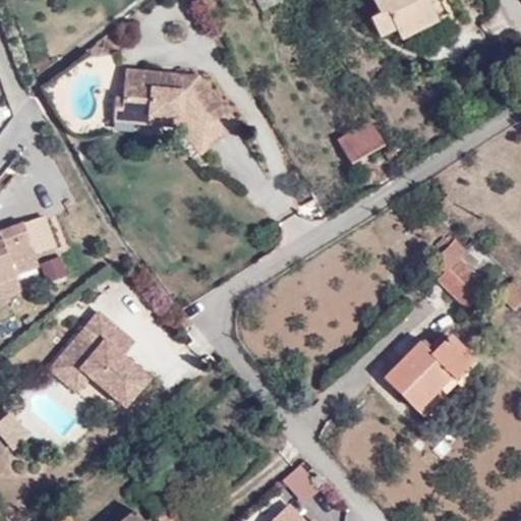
[(259,0),(257,2),(263,12),(284,0),(259,0)]
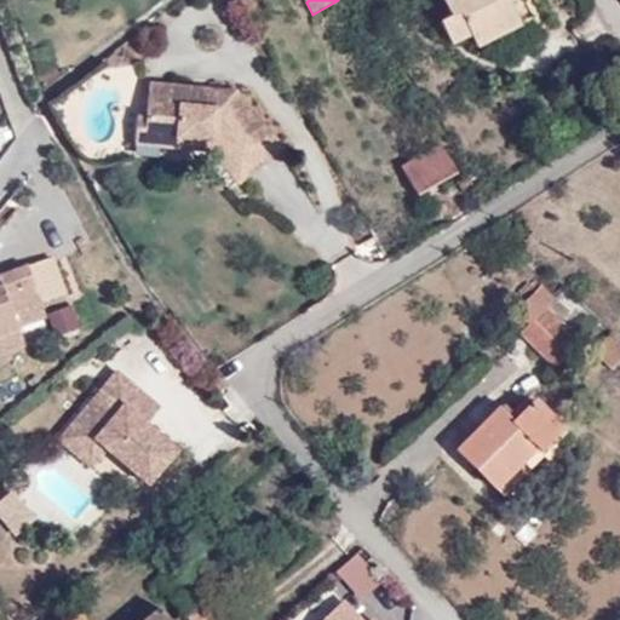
[(442,0),(452,17),(441,24),(452,46),(470,38),(477,51),(522,27),(511,6),(520,0),(442,0)]
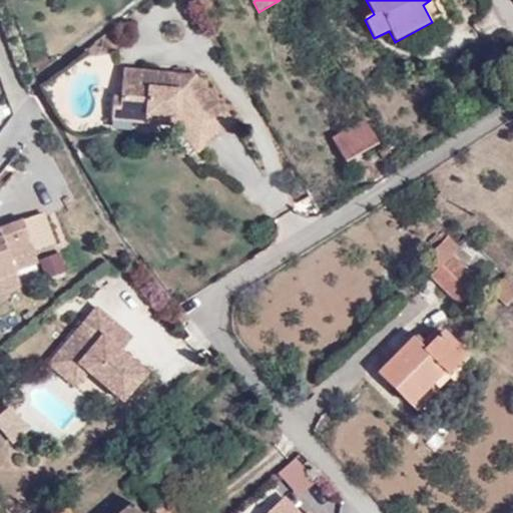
[(141,83),(141,73),(122,71),(122,81),(141,83)]
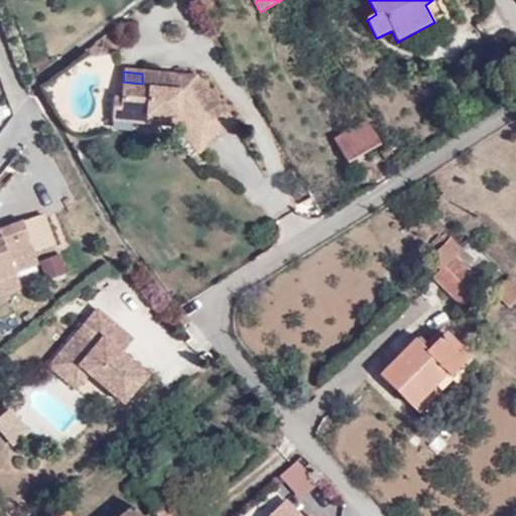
[(195,79),(142,74),(142,84),(123,82),(121,100),(129,101),(129,123),(148,124),(148,116),(176,119),(176,127),(198,153),(233,124),(195,79)]
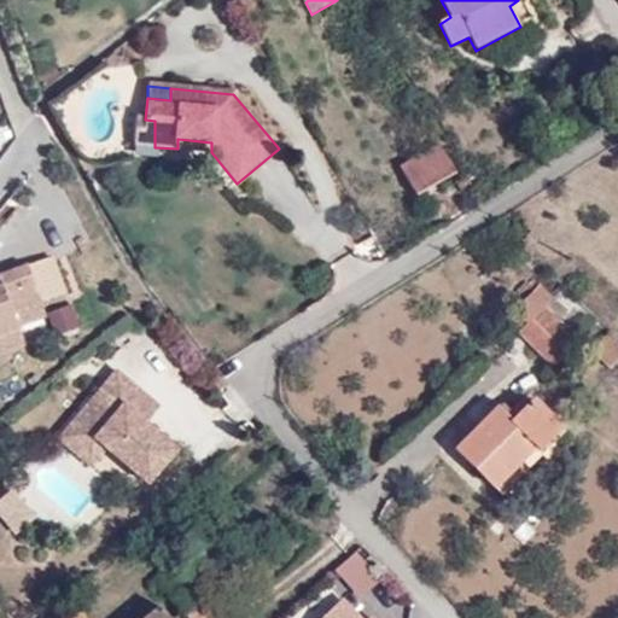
[(134,145),(155,147),(155,121),(145,120),(135,120),(134,145)]
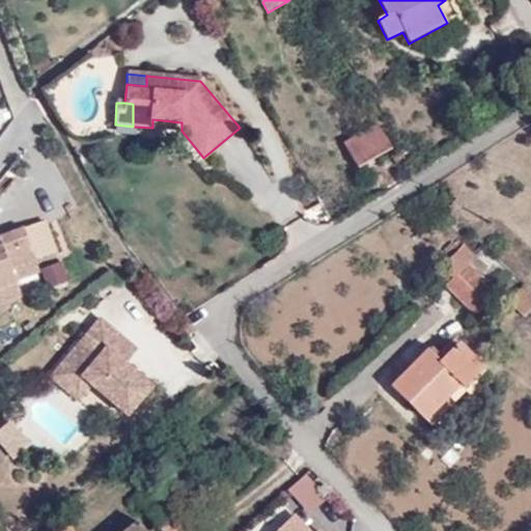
[(152,128),(182,131),(182,122),(152,119),(152,128)]
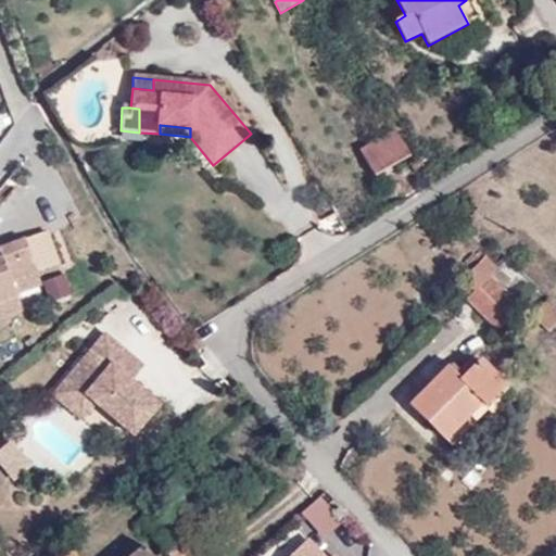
[(395,130),(363,150),(377,174),(408,155),(395,130)]
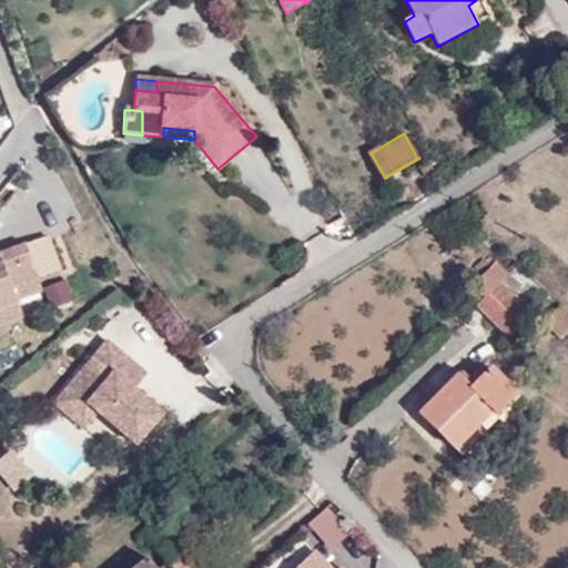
[(436,161),(421,169),(424,176),(439,168),(436,161)]
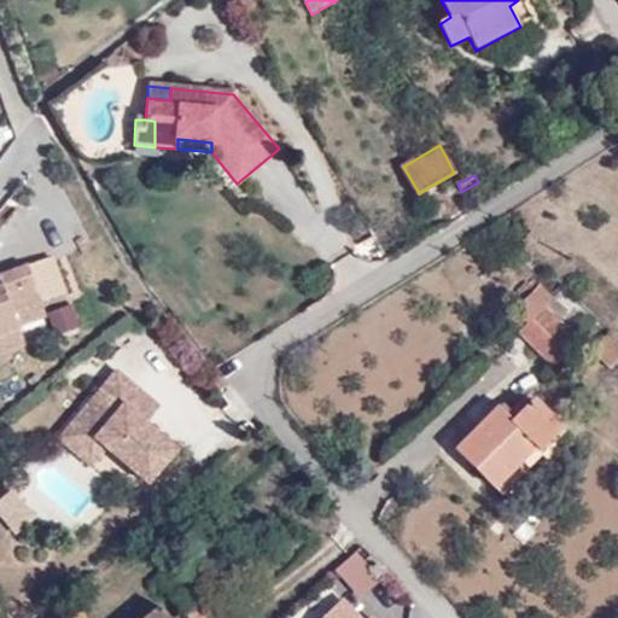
[(28,272),(0,280),(3,289),(0,289),(0,334),(15,330),(7,312),(39,301),(28,272)]
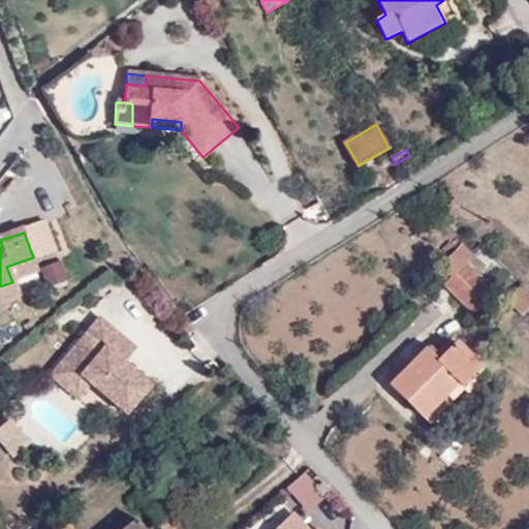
[(497,293),(496,292),(468,263),(474,257),(463,245),(440,269),(450,280),(444,287),(474,317),(497,293)]
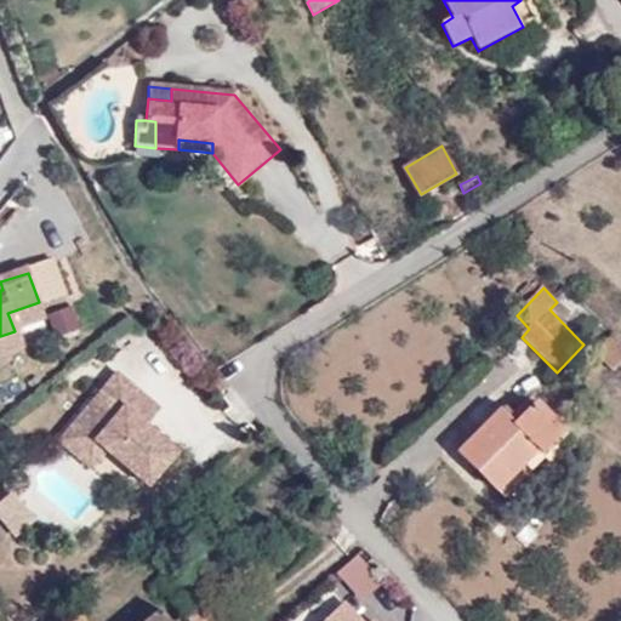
[(599,325),(565,292),(557,302),(550,309),(582,343),(599,325)]
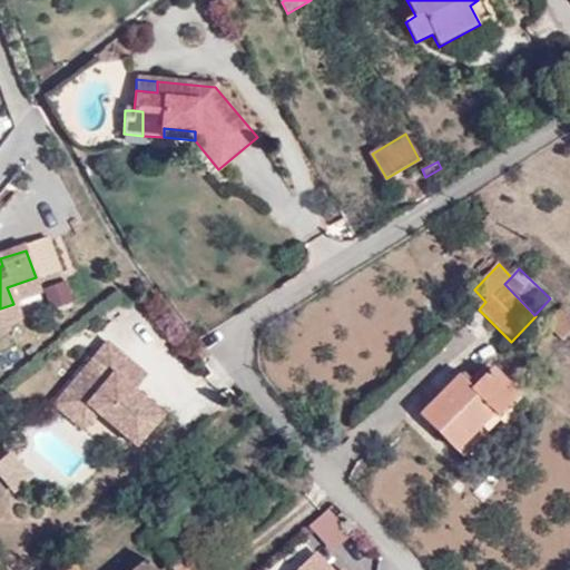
[(59,314),(80,303),(69,283),(48,294),(59,314)]
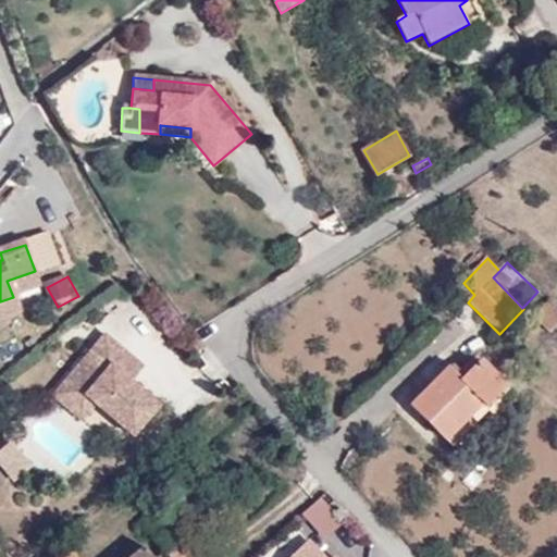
[(556,307),(552,301),(549,302),(536,317),(551,332),(556,324),(556,307)]
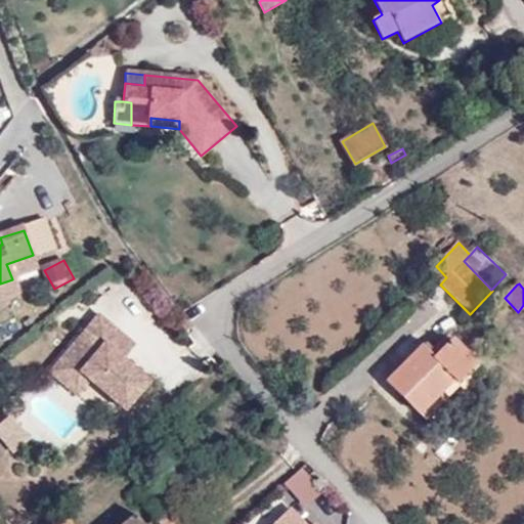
[(115,351),(126,338),(98,315),(51,372),(78,394),(90,381),(124,409),(148,381),(124,359),(115,351)]
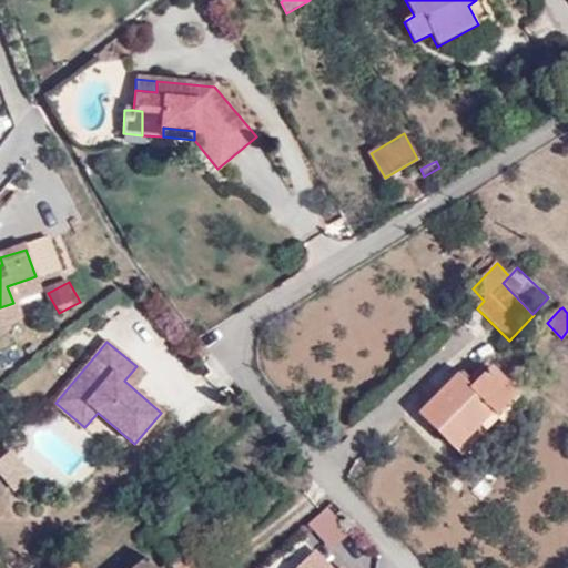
[(124,381),(134,389),(146,375),(137,366),(124,381)]
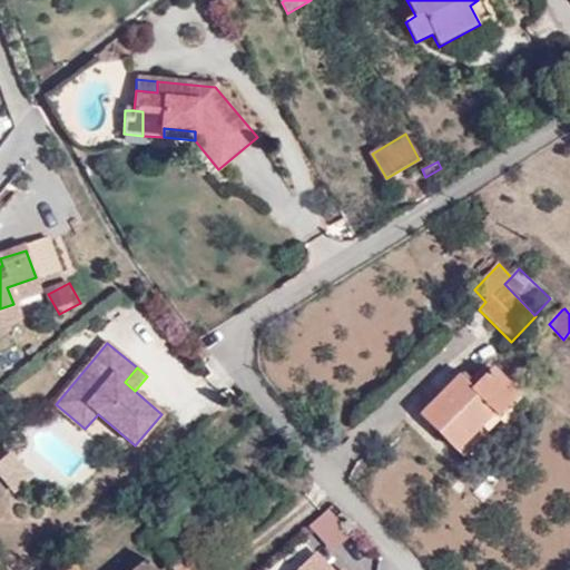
[(458,377),(419,416),(458,453),(494,415),(497,418),(519,395),(493,370),(472,391),(458,377)]
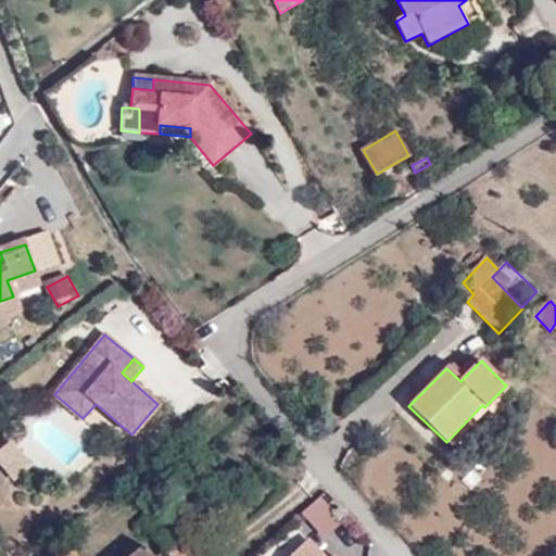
[(14,444),(0,456),(0,460),(19,483),(36,470),(14,444)]
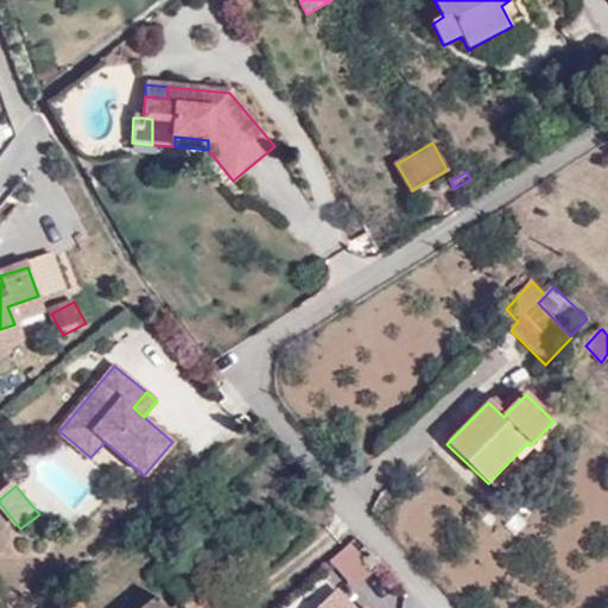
[(333,565),(359,594),(379,575),(354,546),(333,565)]
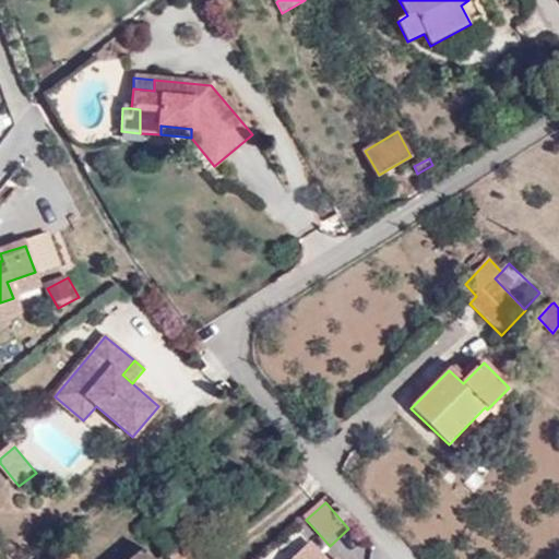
[(335,558),(333,558),(319,558),(323,556),(309,542),(290,558),(335,558)]
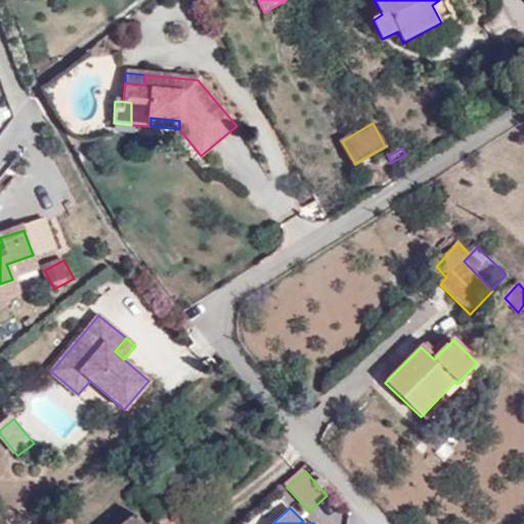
[(123,523),(142,523),(135,515),(123,523)]
